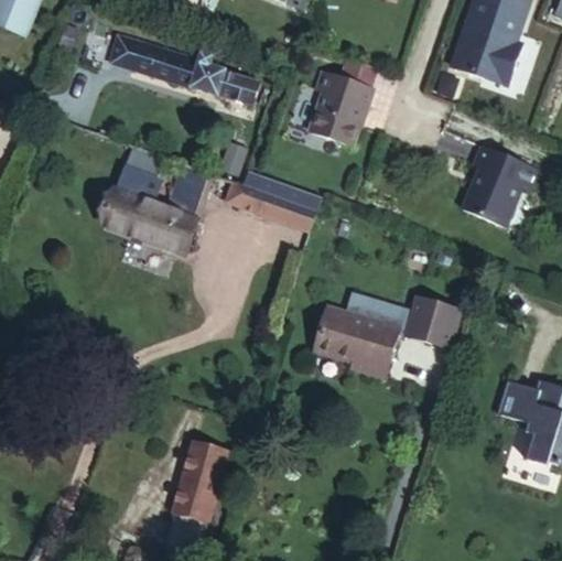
[(0,21),(24,31),(38,0),(0,0),(0,21)]
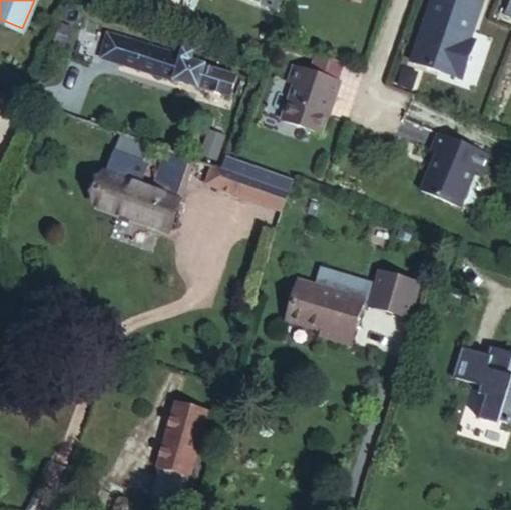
[(259,0),(259,1),(274,8),(277,0),(259,0)]
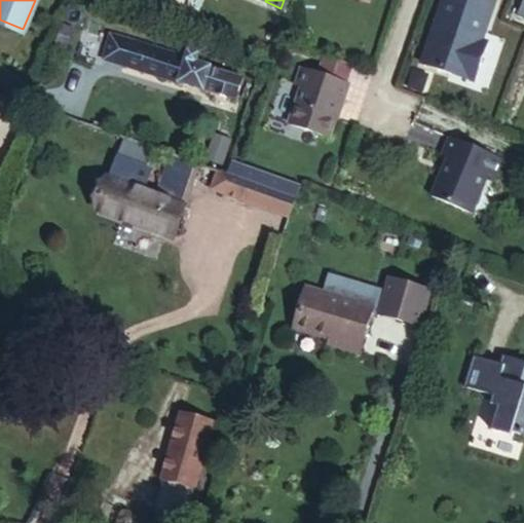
[(438,0),(418,64),(474,83),(486,46),(481,44),(494,0),(438,0)]
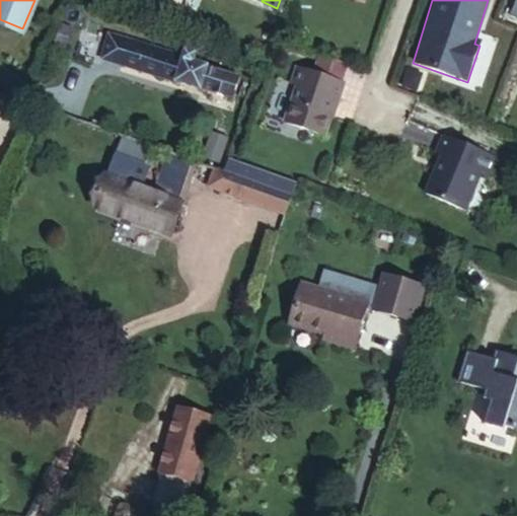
[(92,38),(125,48),(128,37),(130,30),(97,20),(92,38)]
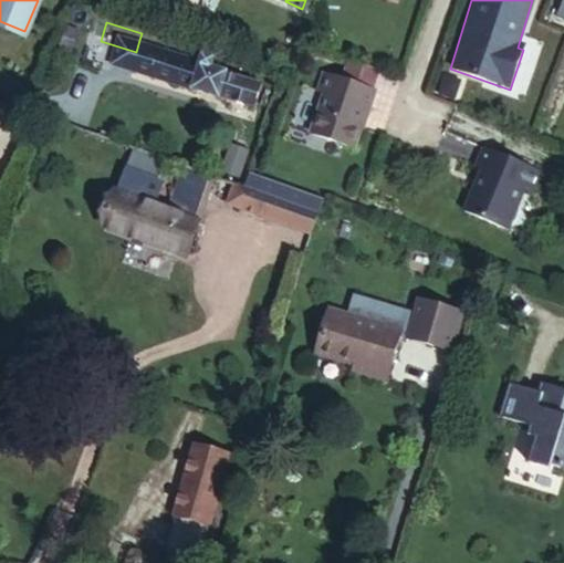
[(139,40),(136,52),(131,66),(218,95),(228,61),(201,52),(199,60),(139,40)]
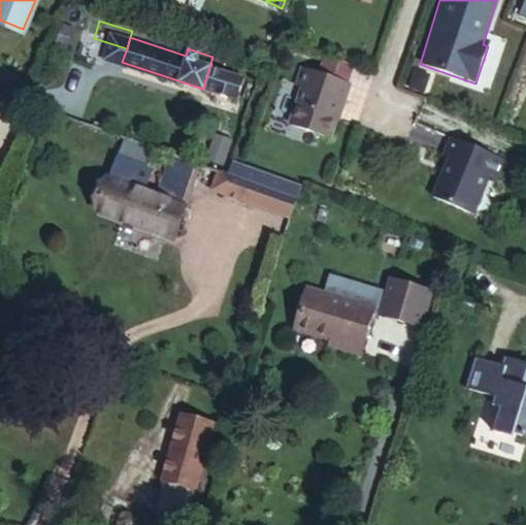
[(347,84),(352,69),(325,59),(319,73),(302,67),(297,80),(303,83),(289,120),(328,134),(335,116),(337,116),(350,85),(347,84)]
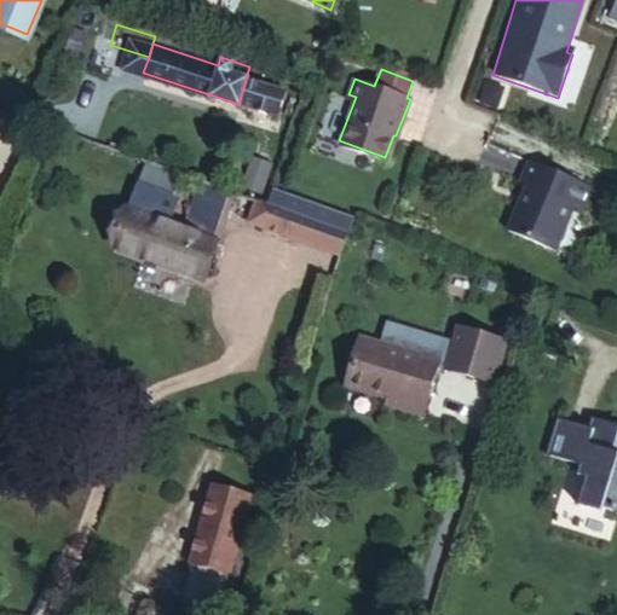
[(284,91),(246,79),(238,104),(276,116),(284,91)]
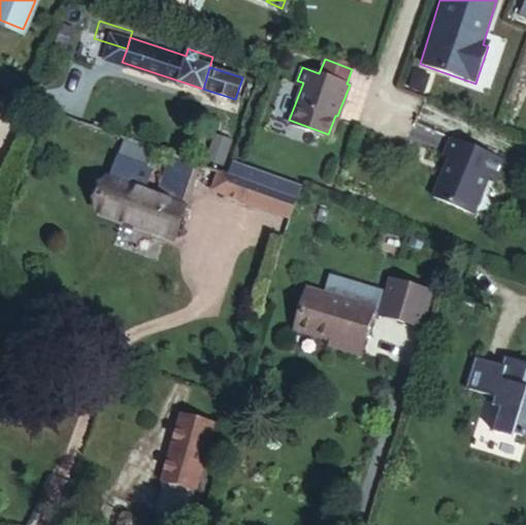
[(207,152),(220,157),(228,134),(216,129),(207,152)]
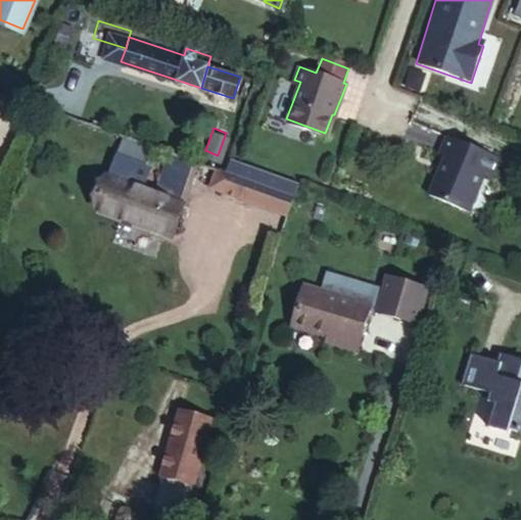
[(494,156),(443,134),(435,152),(441,155),(424,193),(464,210),(481,173),(486,175),(494,156)]
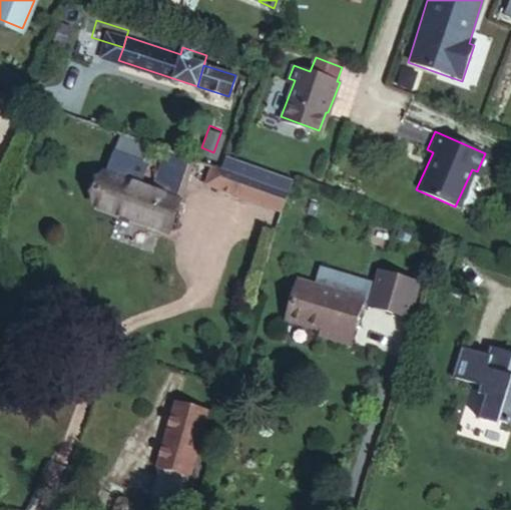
[(192,158),(165,148),(160,161),(187,170),(192,158)]
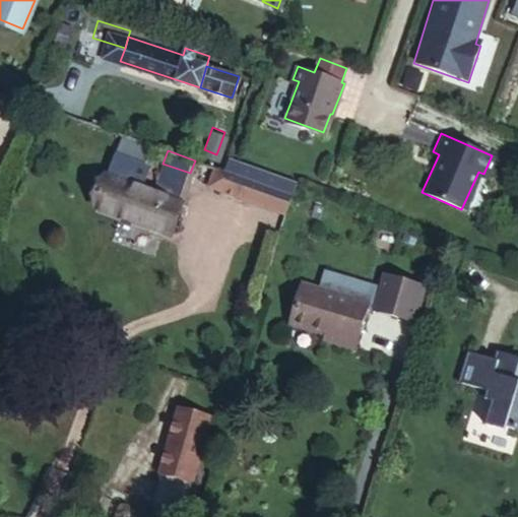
[(181,199),(153,190),(142,185),(149,166),(114,151),(93,206),(168,233),(181,199)]
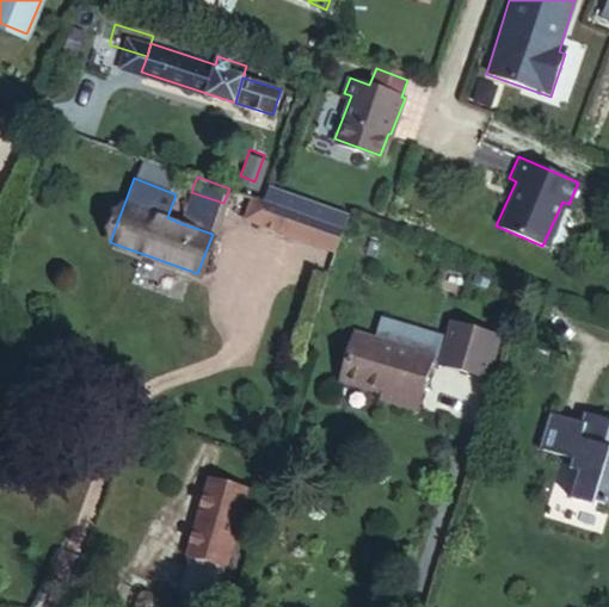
[(346,211),(269,184),(263,199),(251,194),(243,216),(334,249),(346,211)]
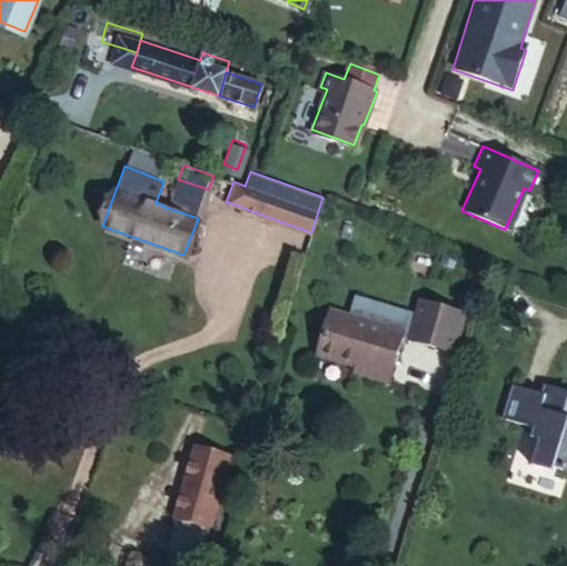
[(208,189),(178,179),(168,208),(198,218),(208,189)]
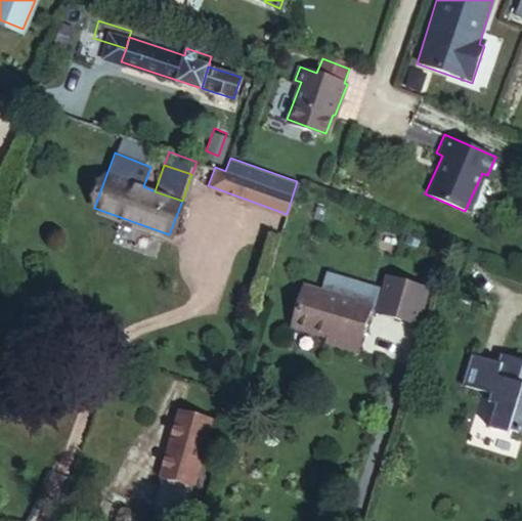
[(332,270),(324,288),(372,304),(372,305),(379,307),(377,311),(417,326),(429,291),(389,276),(384,290),(332,270)]
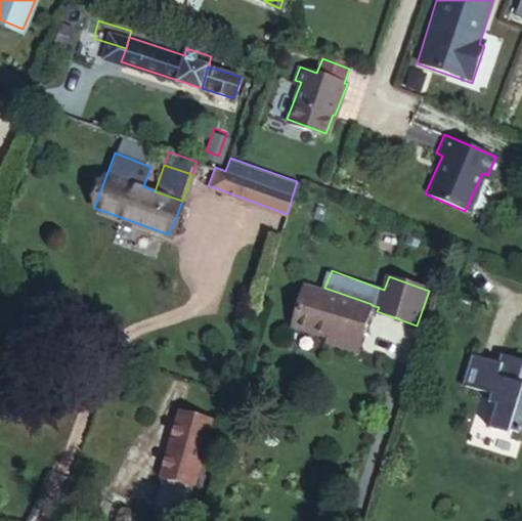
[(292,321),(328,334),(356,343),(372,305),(372,304),(324,288),(305,281),(292,321)]
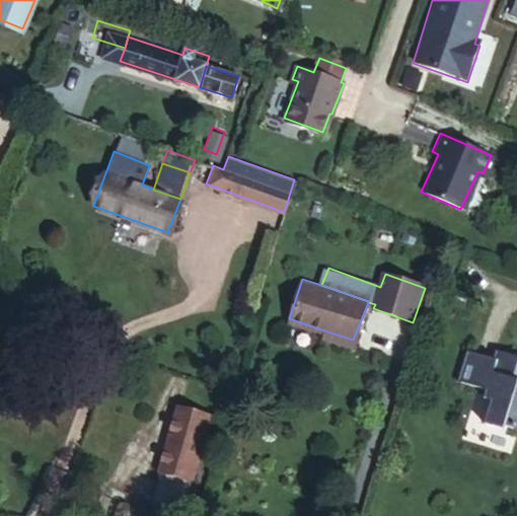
[(353,340),(324,330),(321,338),(351,346),(353,340)]
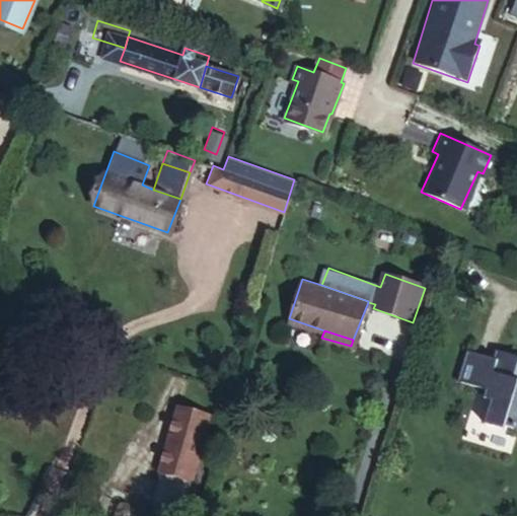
[(516,356),(496,350),(493,358),(467,350),(458,380),(484,388),(482,396),(491,399),(484,422),(507,430),(509,425),(516,426),(516,427),(516,430),(516,356)]
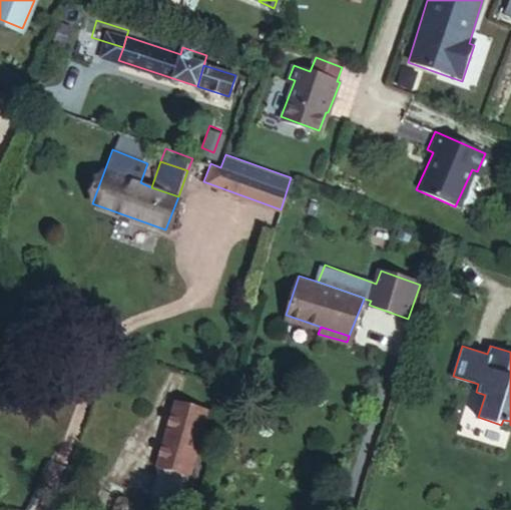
[(206,418),(174,408),(146,500),(178,509),(206,418)]
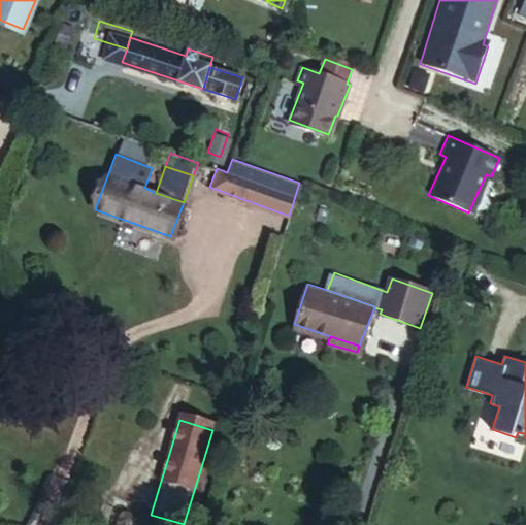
All buildings are outlined.
